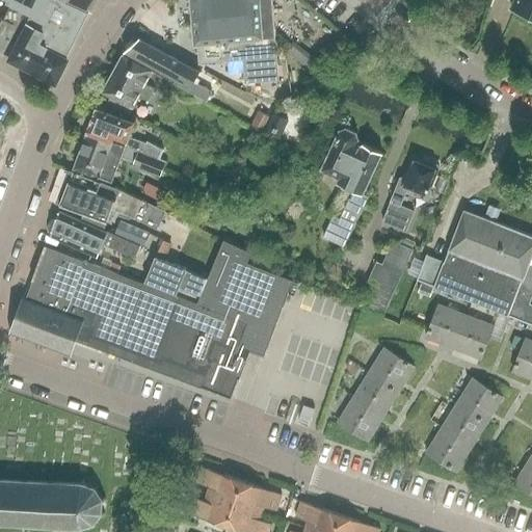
[(19,33),(65,56),(87,12),(57,0),(5,0),(4,3),(8,5),(28,16),(19,33)]
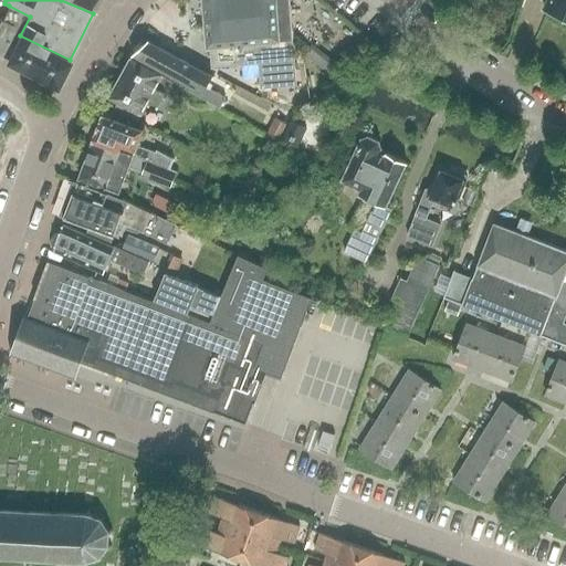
[(62,0),(93,13),(98,0),(62,0)]
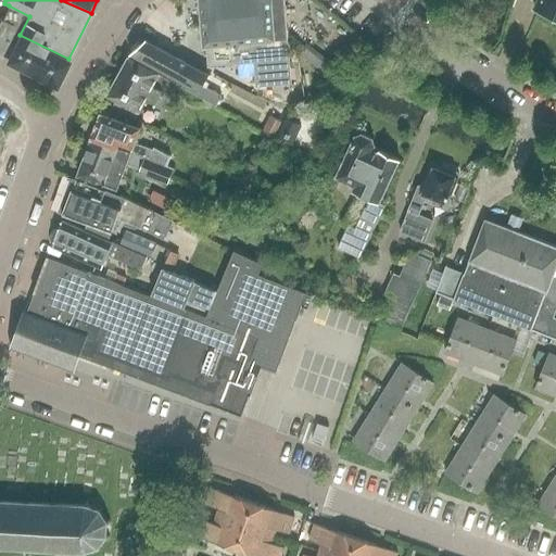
[(253,40),(288,38),(289,38),(285,0),(202,0),(206,45),(207,45),(253,40)]
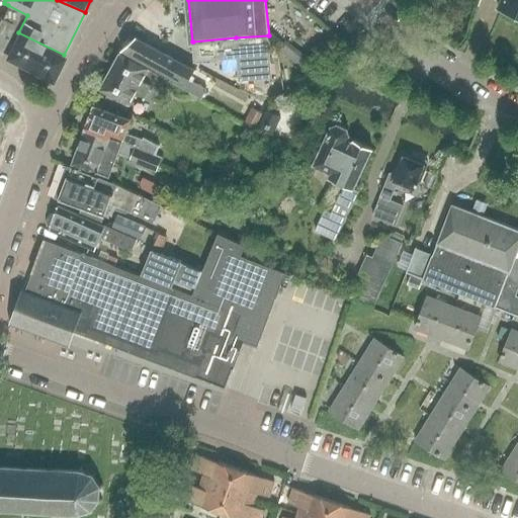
[(517,0),(502,0),(499,8),(517,16),(517,0)]
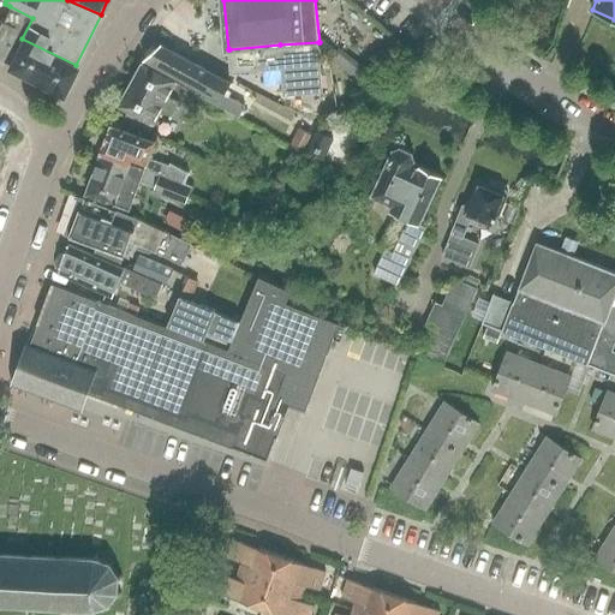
[(63,90),(76,65),(22,39),(33,18),(10,6),(1,23),(0,24),(0,59),(11,65),(10,69),(57,93),(63,90)]
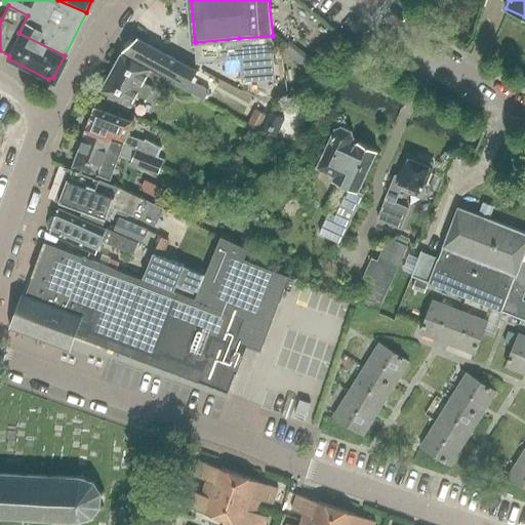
[(239,38),(241,58),(243,81),(276,79),(272,36),(239,38)]
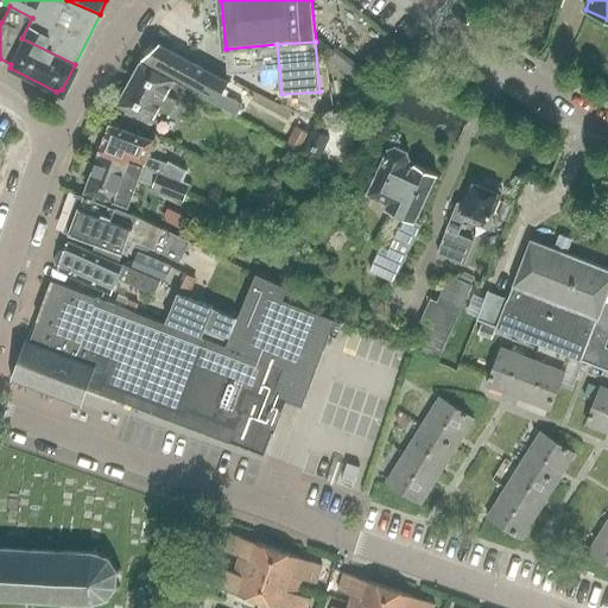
[(159,44),(144,59),(195,88),(192,93),(238,115),(244,105),(223,94),(229,82),(159,44)]
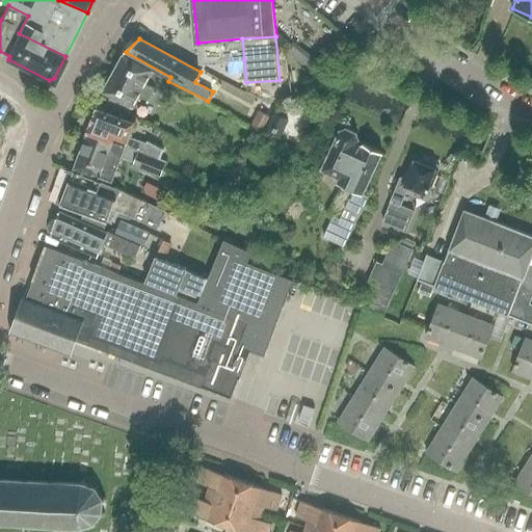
[(200,63),(244,59),(242,38),(198,43),(200,63)]
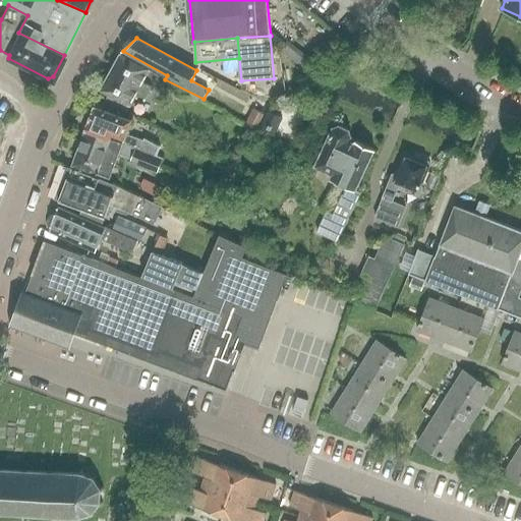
[(105,104),(125,114),(126,112),(129,107),(135,95),(145,100),(149,93),(139,89),(149,71),(121,54),(102,90),(110,95),(106,102),(105,104)]
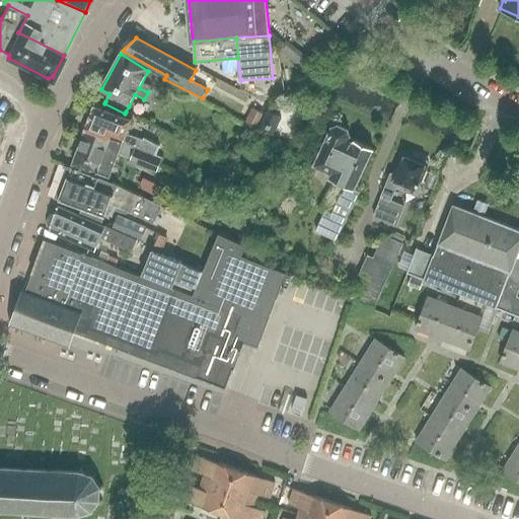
[(288,91),(271,87),(267,103),(284,106),(288,91)]
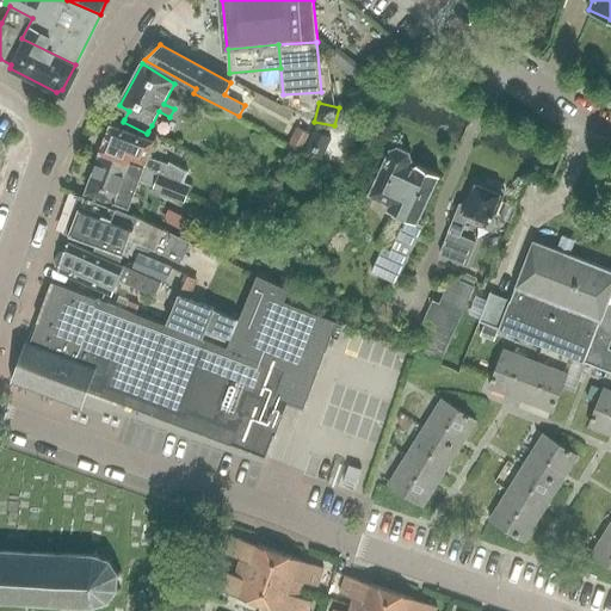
[(301,121),(289,141),(301,148),(313,128),(301,121)]
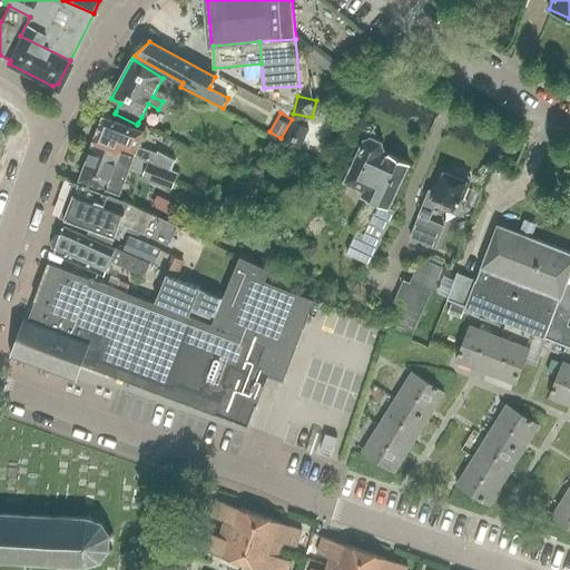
[(136,128),(137,125),(115,114),(112,119),(105,116),(90,155),(112,163),(116,155),(119,156),(121,151),(179,175),(179,174),(172,170),(176,160),(138,147),(144,131),(136,128)]
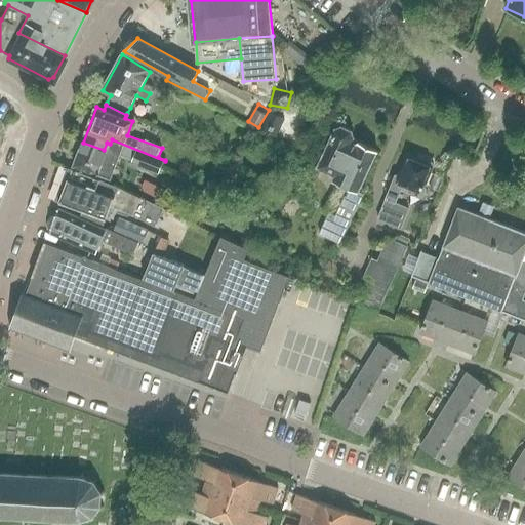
[(287,117),(272,109),(261,128),(277,136),(287,117)]
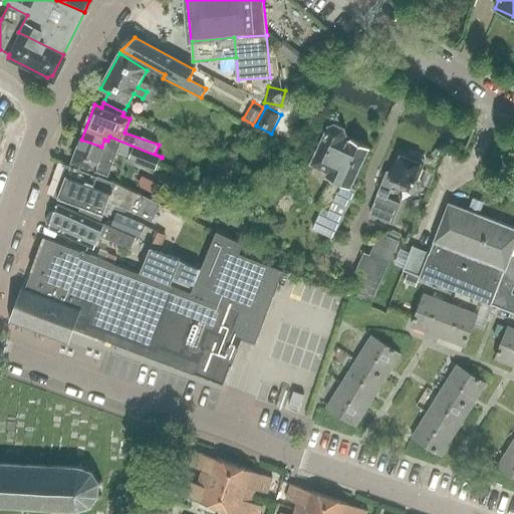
[(334,123),(328,126),(311,165),(328,173),(326,177),(343,185),(339,194),(338,193),(329,212),(322,209),(313,229),(333,238),(355,191),(350,188),(369,148),(346,137),(346,135),(344,129),(334,123)]
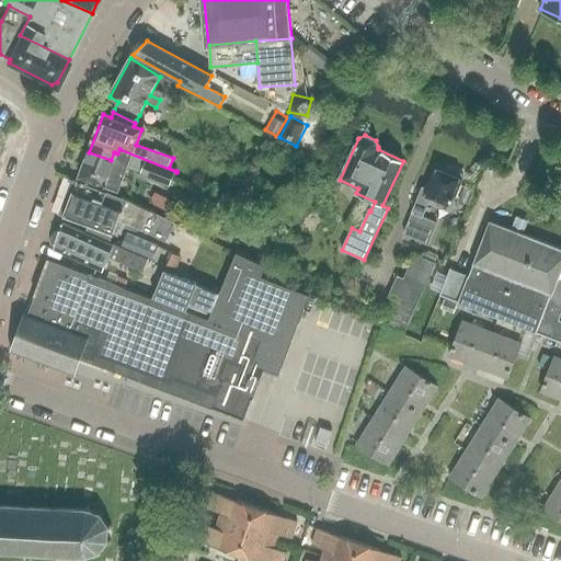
[(170,186),(176,172),(119,149),(117,153),(114,152),(111,160),(89,152),(79,178),(104,187),(105,186),(118,192),(128,167),(141,172),(140,176),(170,186)]
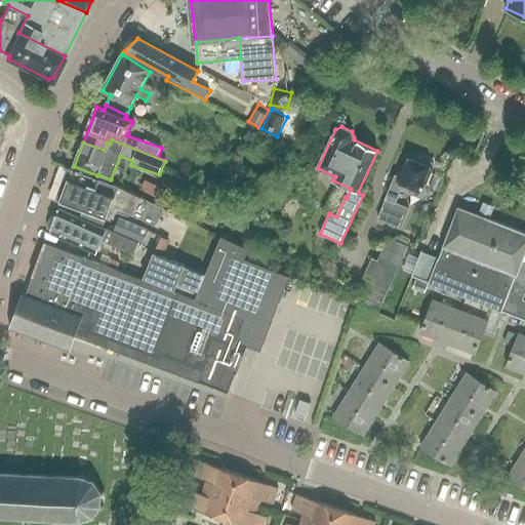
[(434,164),(420,159),(419,161),(408,157),(400,176),(396,174),(386,199),(386,200),(378,218),(401,228),(409,208),(396,203),(401,190),(422,198),(427,190),(426,188),(425,187),(434,164)]
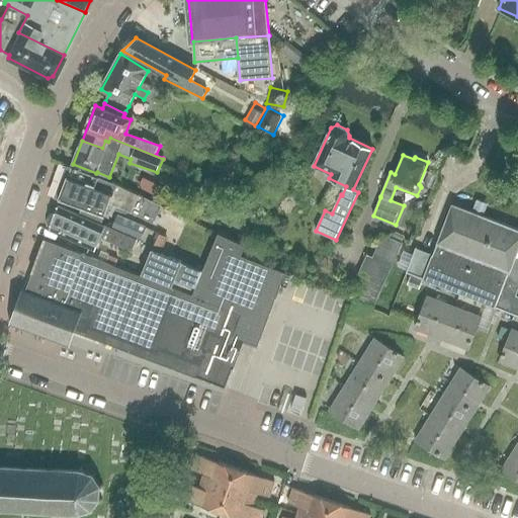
[(116,184),(72,167),(60,200),(104,217),(109,203),(155,225),(163,207),(117,185),(116,184)]
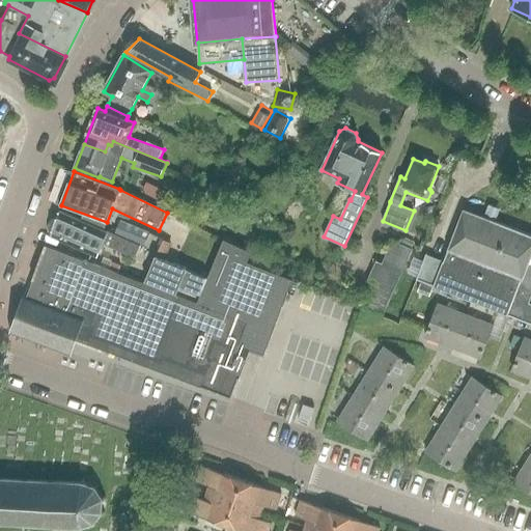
[(164,190),(146,183),(142,192),(159,200),(164,190)]
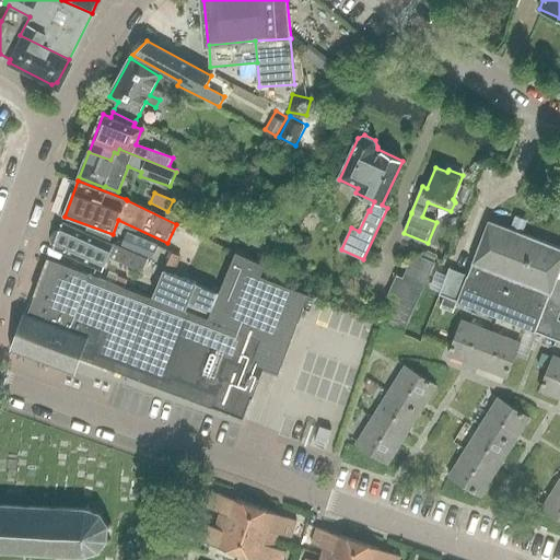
[(440,294),(550,338),(558,319),(559,314),(559,301),(549,298),(550,294),(551,295),(558,277),(559,269),(559,247),(523,233),(526,225),(514,221),(511,229),(489,221),(468,275),(450,267),(440,294)]
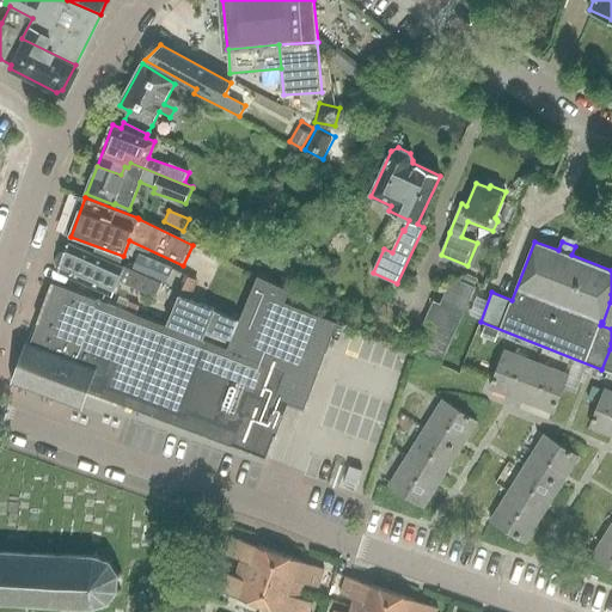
[(157,298),(163,283),(134,270),(124,267),(124,268),(68,243),(57,271),(112,295),(116,286),(118,287),(121,283),(157,298)]
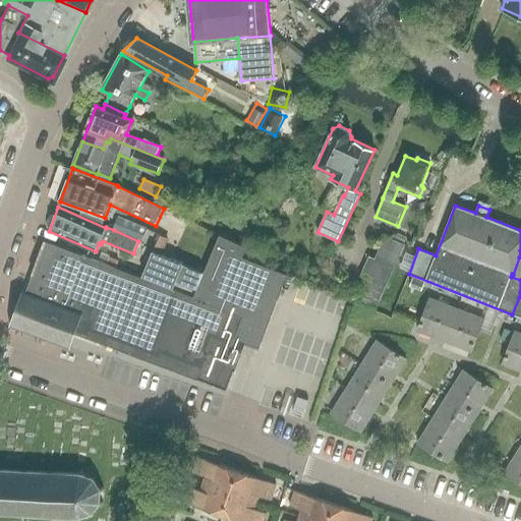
[(114,230),(138,241),(142,243),(148,230),(118,219),(114,230)]
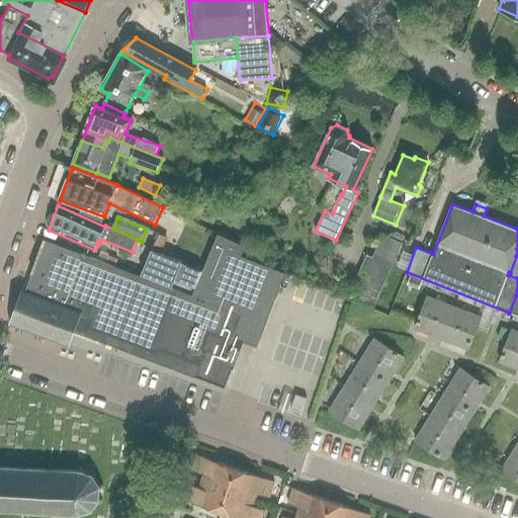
[(13,325),(70,346),(75,333),(214,385),(226,390),(244,340),(258,345),(286,272),(242,256),(246,246),(219,233),(193,295),(82,254),(83,253),(45,240),(21,304),(13,325)]
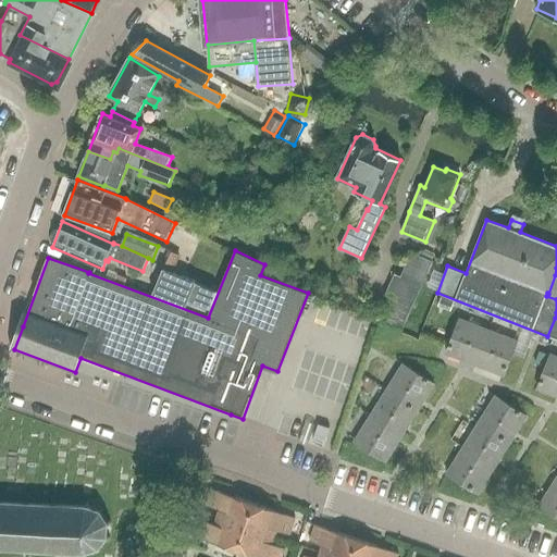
[(400,331),(432,261),(411,251),(400,276),(394,273),(385,294),(391,297),(380,322),(400,331)]
